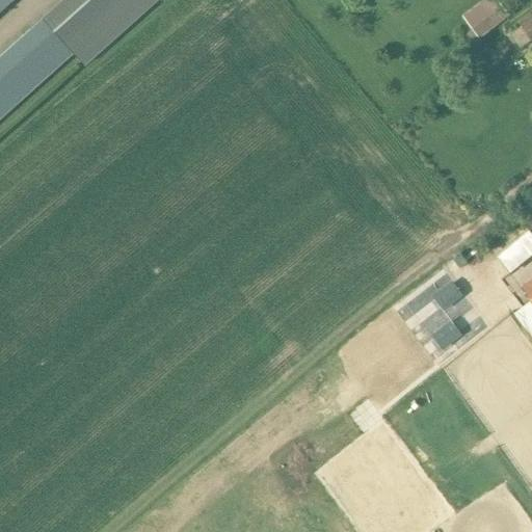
[(0,0),(0,9),(10,0),(0,0)]
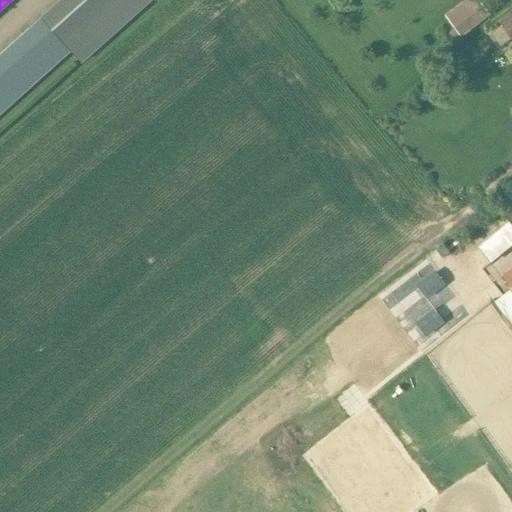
[(81,63),(151,0),(59,0),(40,17),(81,63)]
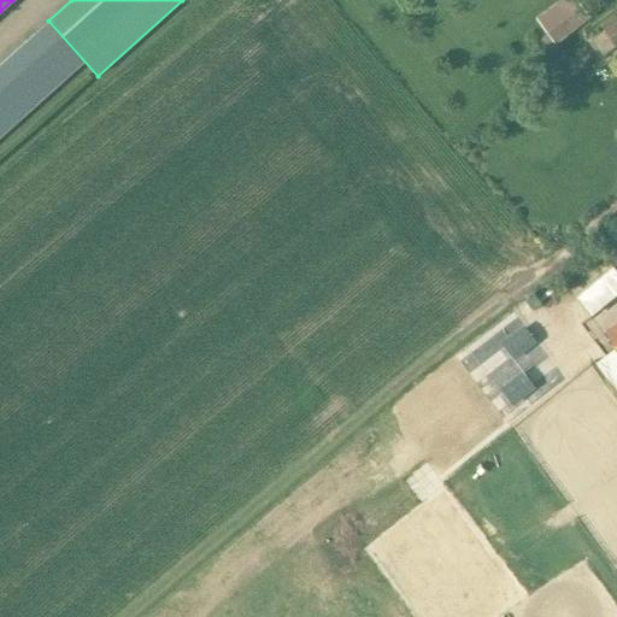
[(576,0),(560,0),(536,18),(554,45),(591,18),(576,0)]
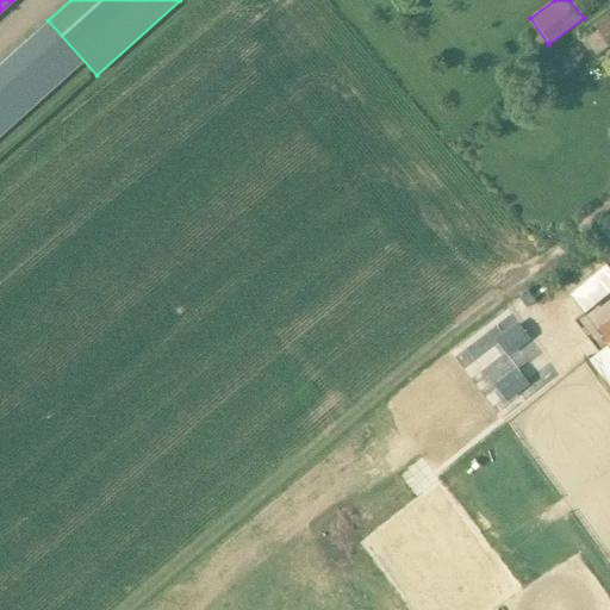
[(597,31),(584,39),(596,56),(608,47),(609,45),(609,47),(609,18),(597,29),(598,30),(597,31)]
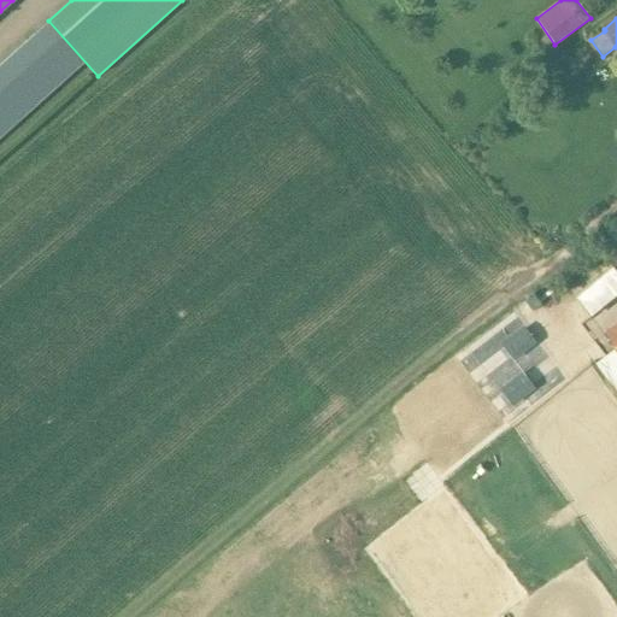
[(592,317),(616,294),(616,271),(613,268),(576,298),(592,317)]
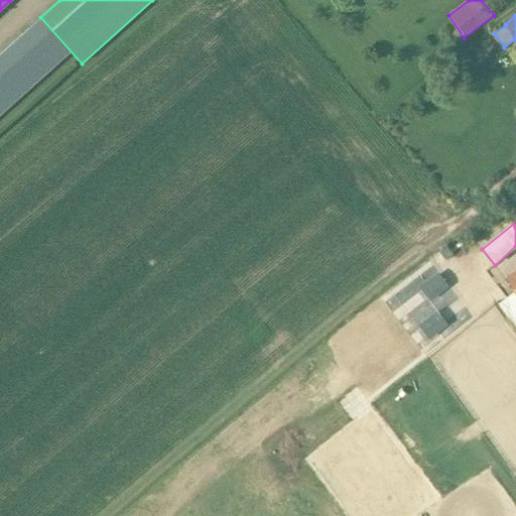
[(515,270),(505,278),(512,289),(511,291),(513,293),(497,304),(515,330),(515,270)]
